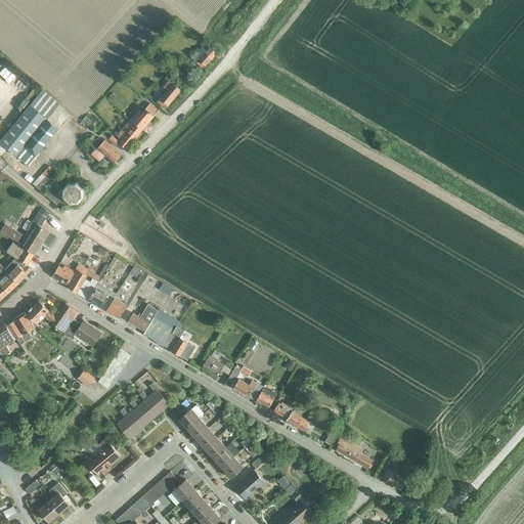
[(203,69),(217,53),(210,47),(205,42),(191,57),(203,69)]
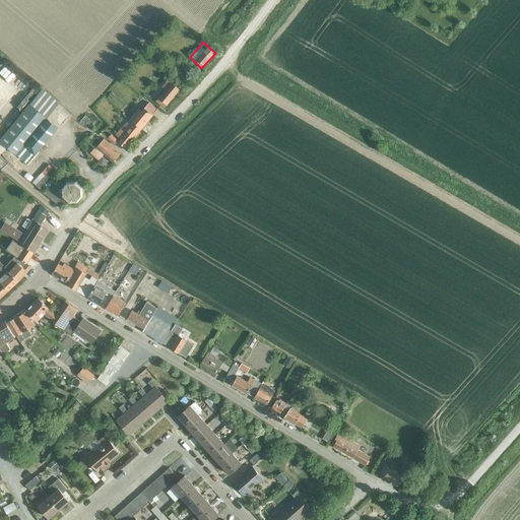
[(179,89),(172,82),(169,79),(163,86),(165,89),(155,101),(164,108),(179,89)]
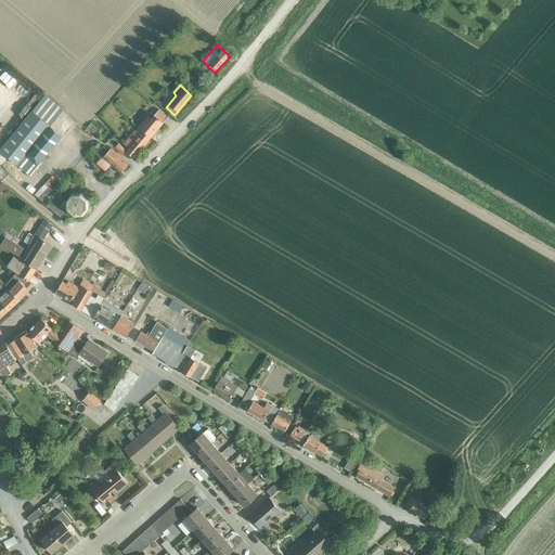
[(147,117),(138,127),(151,138),(168,116),(158,110),(151,119),(147,117)]
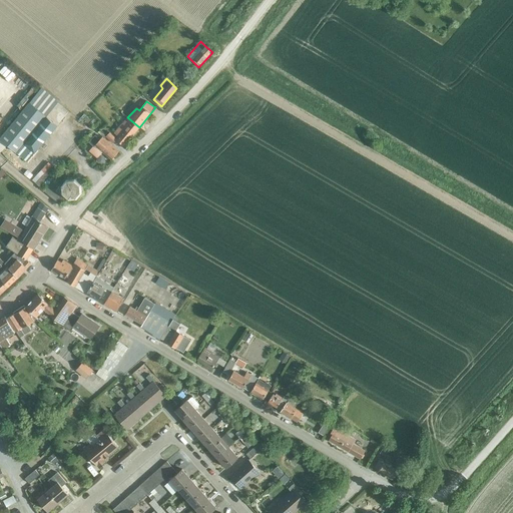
[(29,102),(0,137),(0,139),(27,161),(57,125),(46,116),(29,102)]
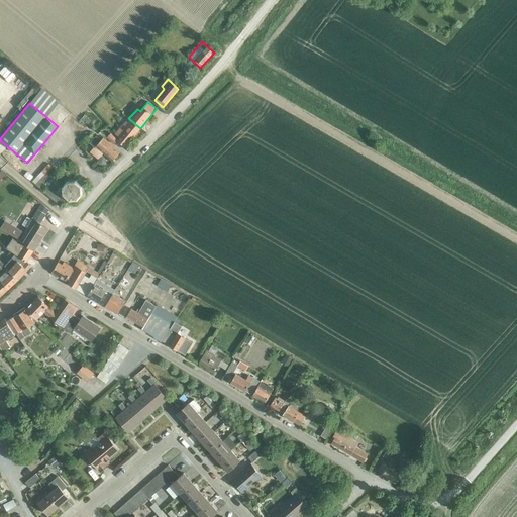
[(128,118),(115,133),(119,137),(116,139),(116,140),(117,140),(125,146),(140,128),(128,118)]
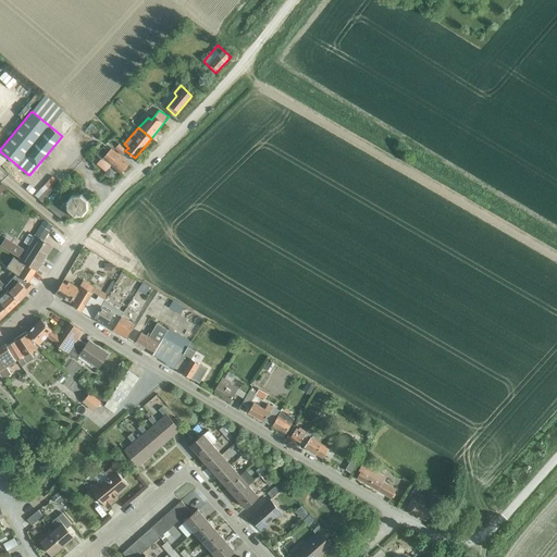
[(125,151),(125,150),(119,144),(114,148),(120,152),(122,156),(126,151),(125,151)]
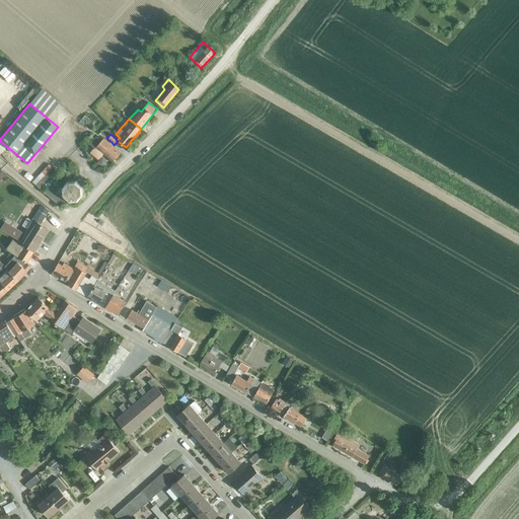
[(113,161),(120,153),(102,138),(100,141),(95,137),(89,143),(94,148),(90,152),(98,159),(103,153),(113,161)]
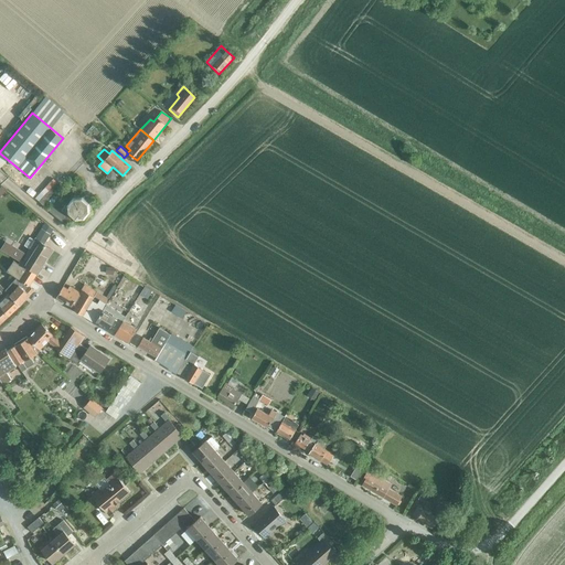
[(30,188),(27,191),(32,196),(35,192),(30,188)]
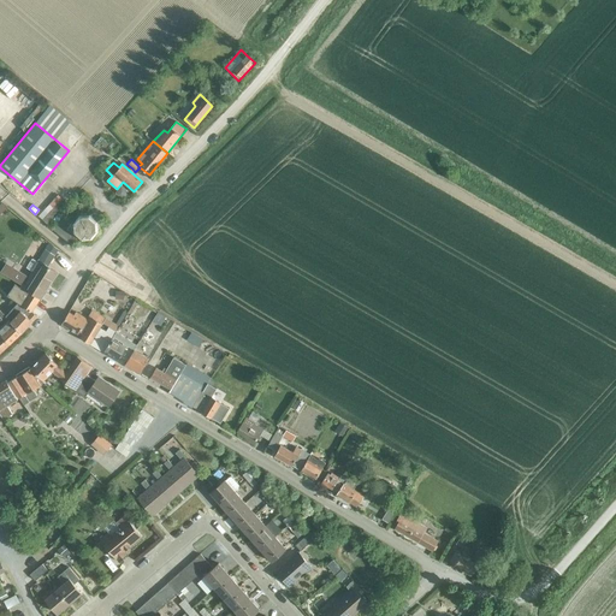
[(48,206),(39,217),(47,224),(57,213),(48,206)]
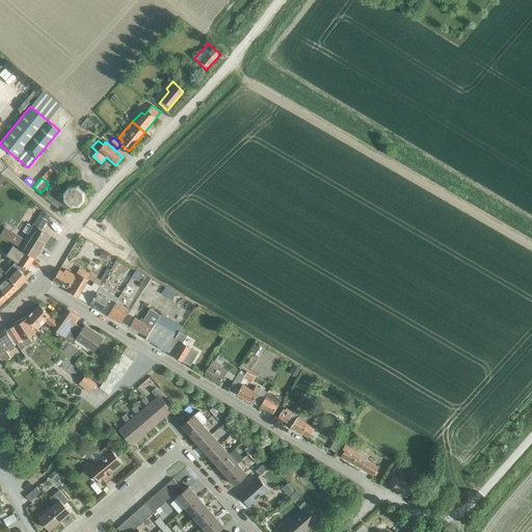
[(85,201),(86,198),(85,198),(85,191),(84,189),(78,185),(78,184),(77,184),(70,185),(69,185),(68,185),(68,186),(62,191),(61,193),(62,193),(62,201),(63,203),(70,207),(70,208),(71,208),(79,207),(79,208),(80,207),(85,201)]
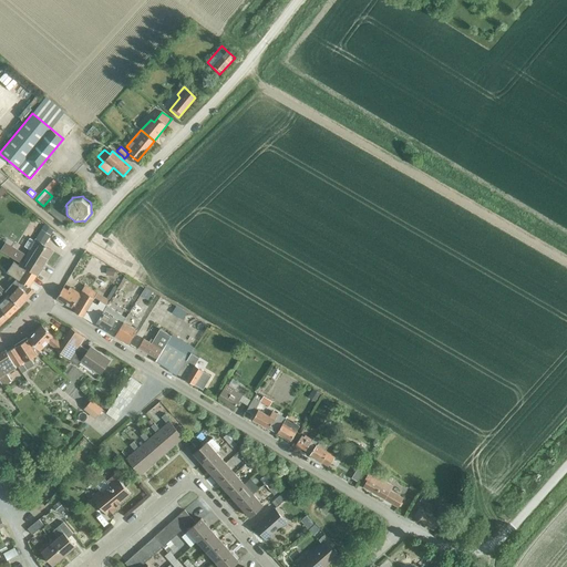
[(55,202),(49,210),(62,222),(68,216),(66,214),(66,206),(65,206),(63,208),(55,202)]
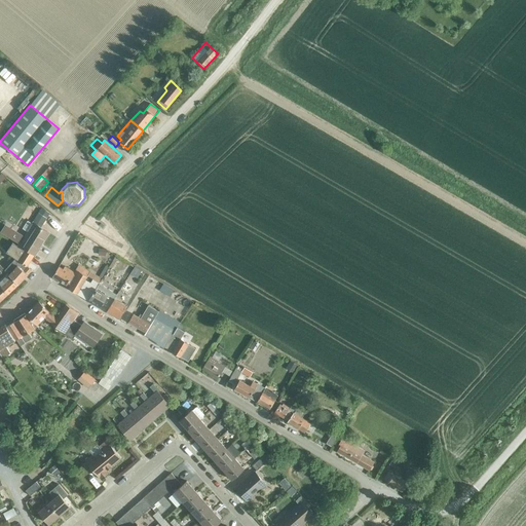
[(42,209),(39,213),(46,217),(48,213),(42,209)]
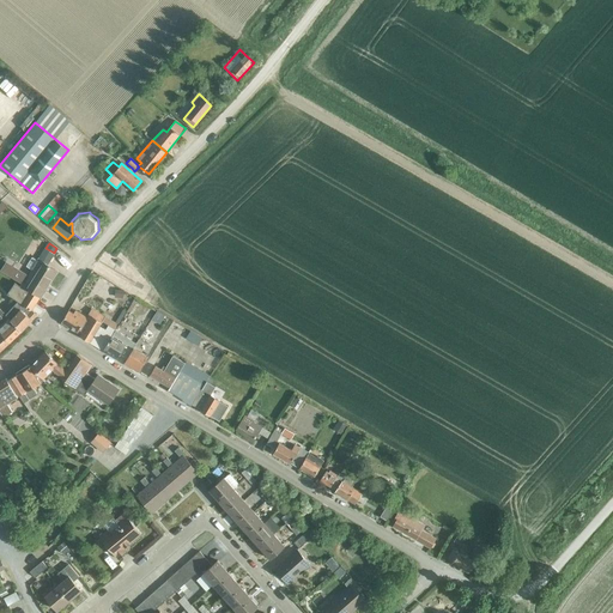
[(46,248),(42,255),(49,260),(54,253),(46,248)]
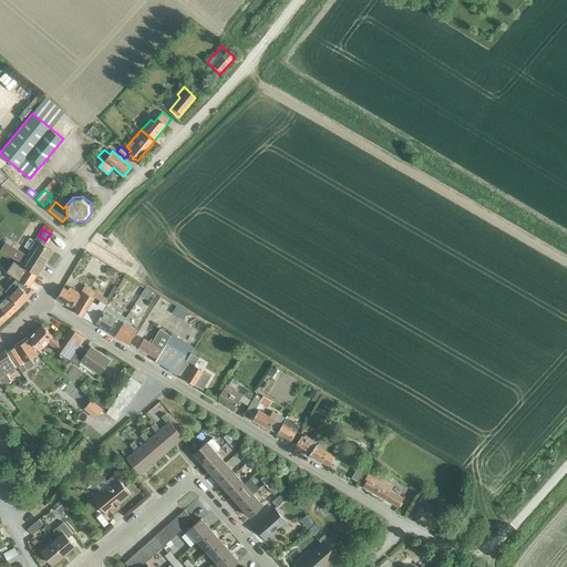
[(21,264),(38,274),(52,250),(35,240),(34,241),(29,238),(24,246),(29,250),(21,264)]
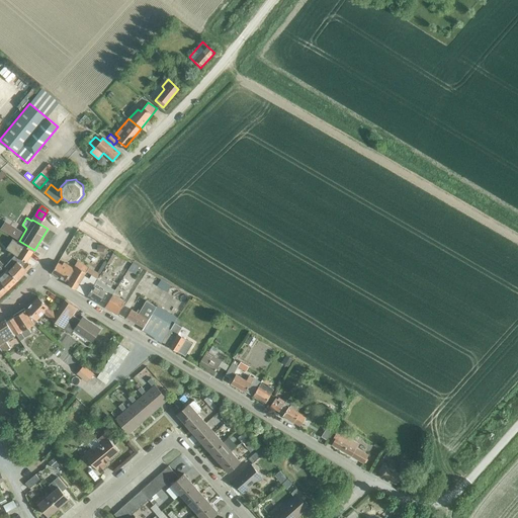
[(10,225),(6,232),(17,240),(22,232),(10,225)]
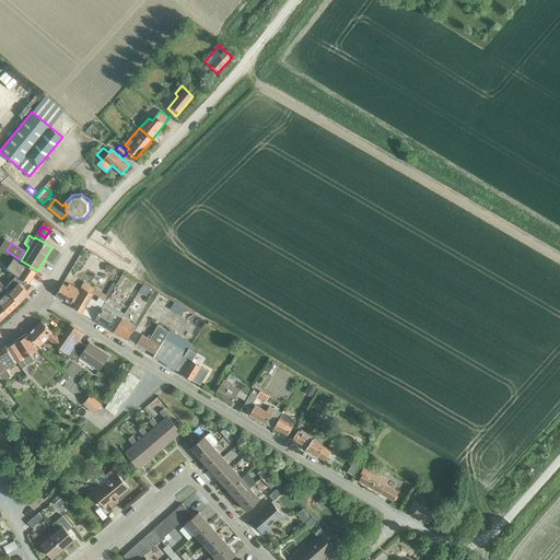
[(13,258),(7,268),(15,276),(16,276),(28,283),(37,270),(21,260),(20,263),(18,261),(13,258)]
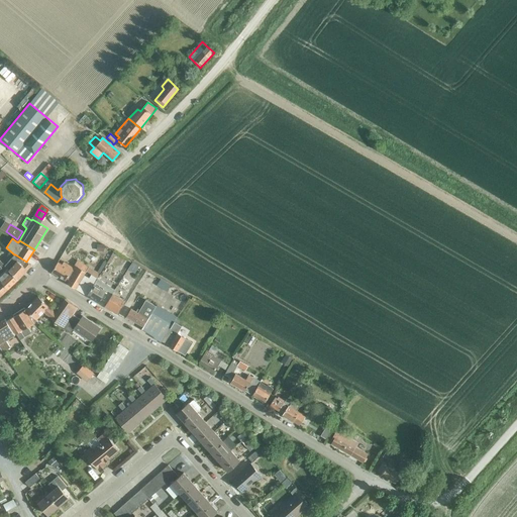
[(14,254),(4,266),(6,268),(18,280),(27,270),(31,265),(26,262),(15,254),(14,254)]
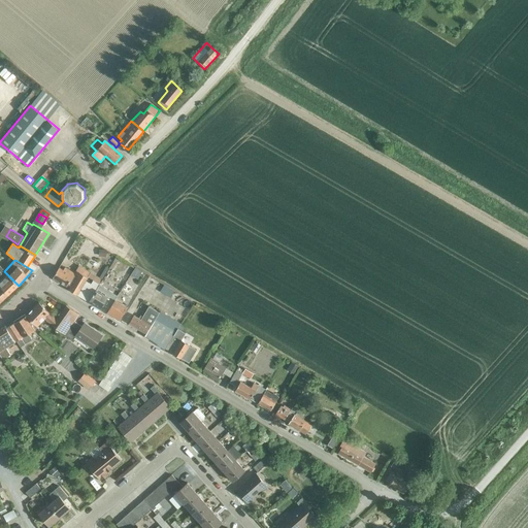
[(77,295),(85,283),(88,277),(76,270),(74,273),(65,267),(63,269),(59,267),(53,277),(60,283),(61,284),(63,285),(65,285),(67,286),(70,288),(68,290),(77,295)]
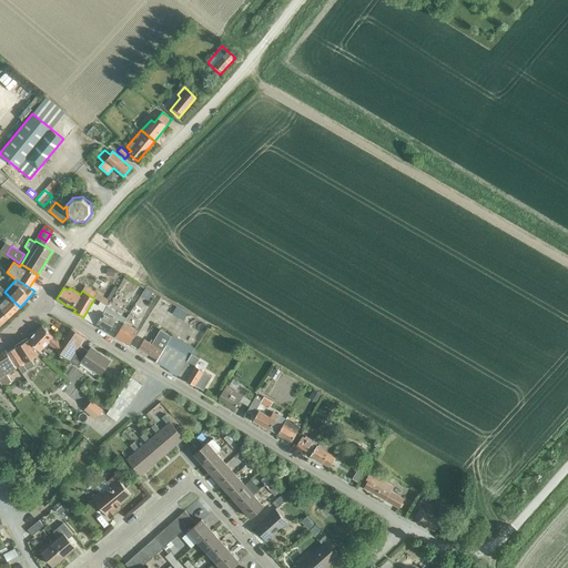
[(7,294),(0,300),(0,307),(1,308),(9,317),(20,307),(7,294)]
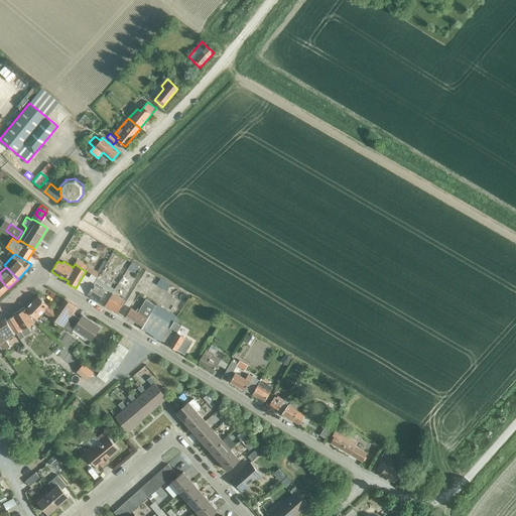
[(83,276),(76,288),(87,295),(97,278),(91,274),(87,279),(83,276)]
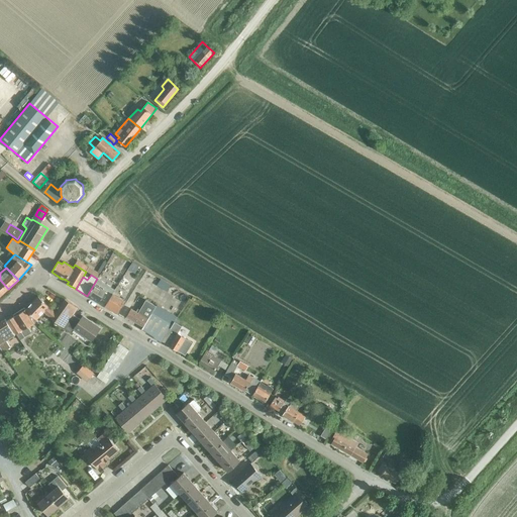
[(112,294),(115,290),(108,286),(105,291),(103,289),(105,286),(104,283),(97,279),(87,296),(98,303),(103,295),(109,299),(112,294)]
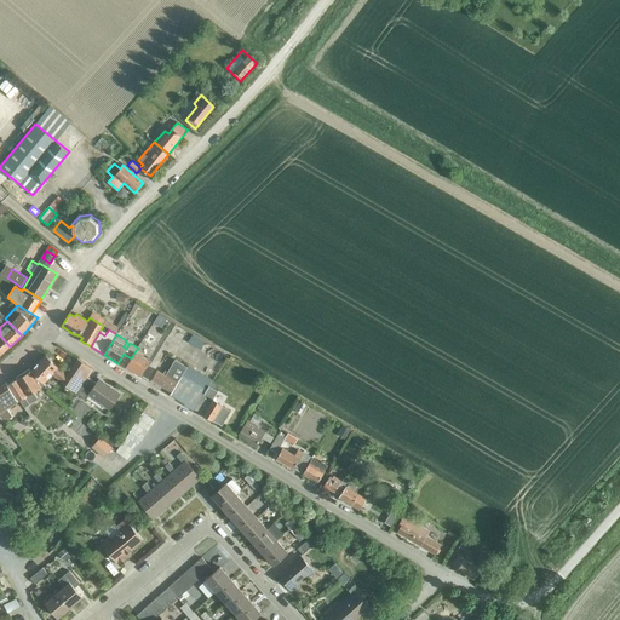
[(135,352),(131,359),(125,368),(139,377),(149,362),(135,352)]
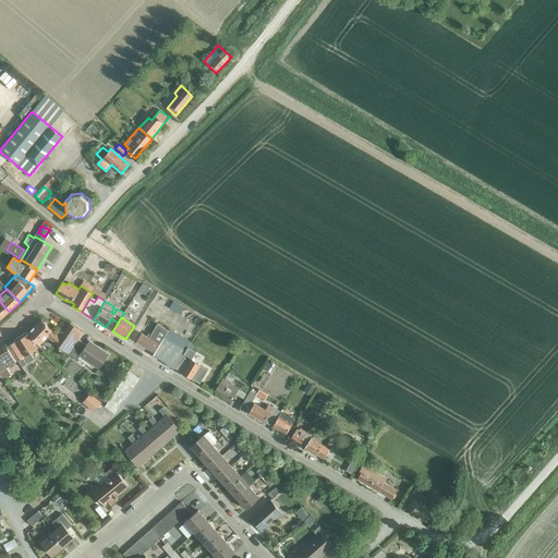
[(69,354),(79,339),(84,332),(70,323),(59,337),(52,331),(52,330),(40,319),(27,334),(31,339),(38,346),(47,336),(56,342),(55,343),(69,354)]
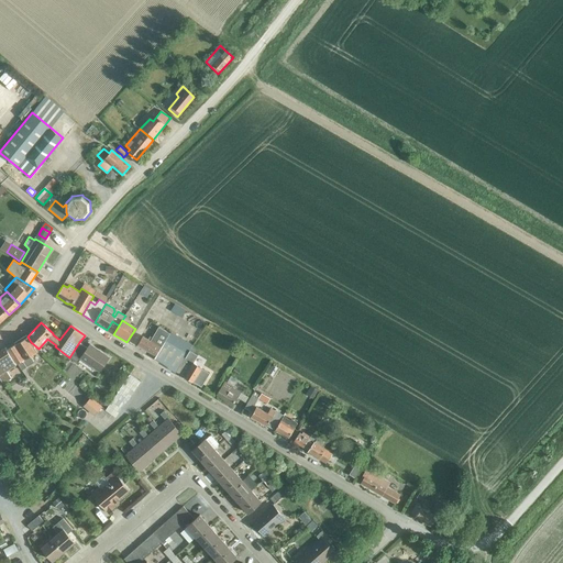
[(142,337),(138,344),(155,355),(164,341),(169,333),(158,327),(152,338),(150,335),(147,339),(142,337)]
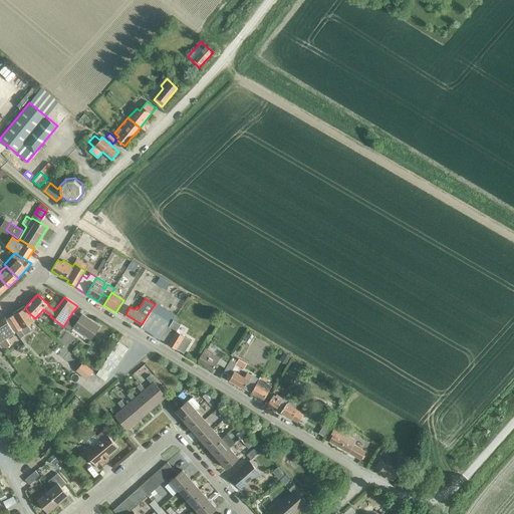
[(18,311),(6,319),(12,329),(14,328),(20,338),(31,330),(27,324),(36,319),(35,318),(28,312),(25,307),(24,307),(22,306),(18,309),(18,311)]
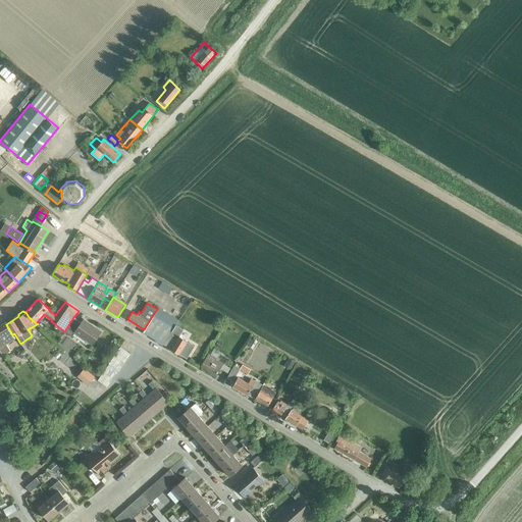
[(144,329),(143,332),(155,340),(154,341),(160,344),(162,346),(163,345),(171,331),(173,327),(178,320),(172,317),(168,325),(165,323),(159,319),(158,320),(152,316),(144,329)]
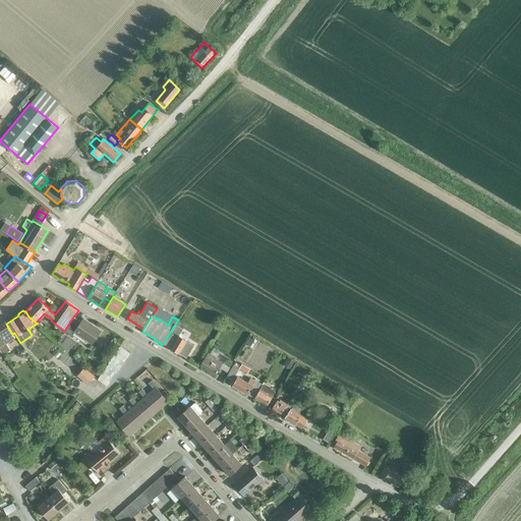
[(80,322),(73,316),(64,331),(72,336),(74,332),(92,343),(101,331),(82,319),(80,322)]
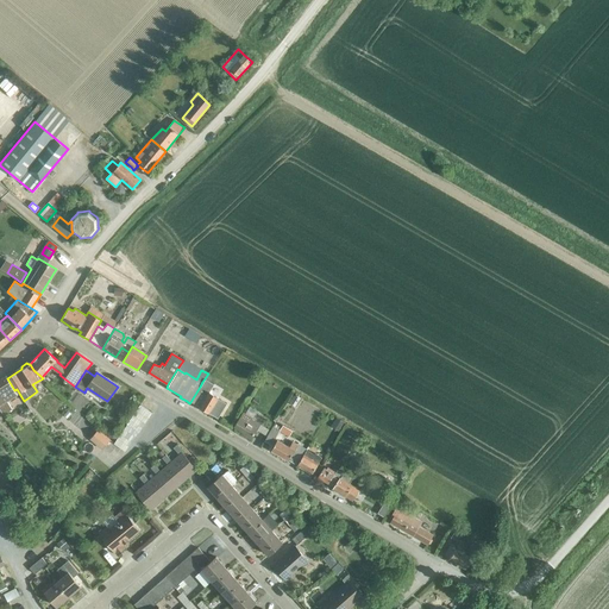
[(6,376),(0,380),(0,409),(4,415),(12,409),(6,401),(17,394),(14,390),(7,378),(6,376)]
